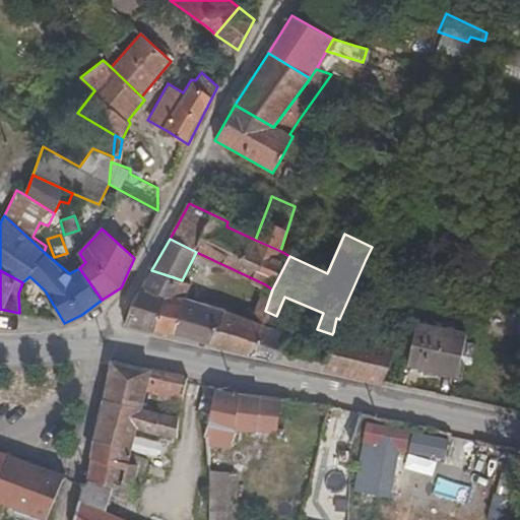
[(143,285),(125,324),(154,332),(165,296),(174,277),(151,270),(143,285)]
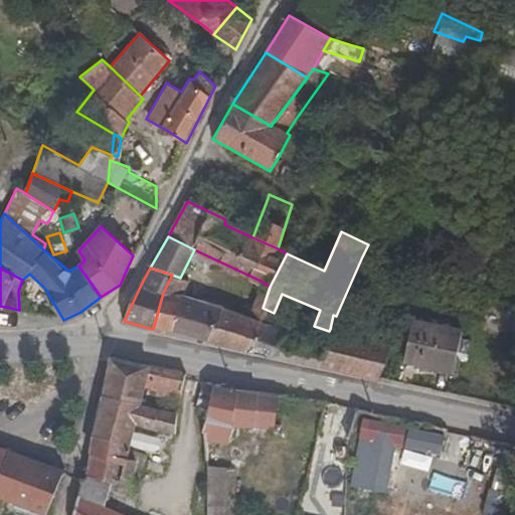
[(163,293),(153,329),(173,332),(183,295),(189,281),(180,278),(172,275),(163,293)]
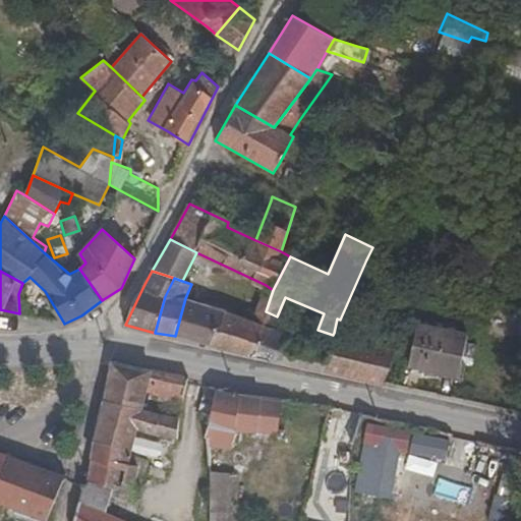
[(277,316),(266,311),(273,290),(266,285),(252,319),(273,328),(277,316)]
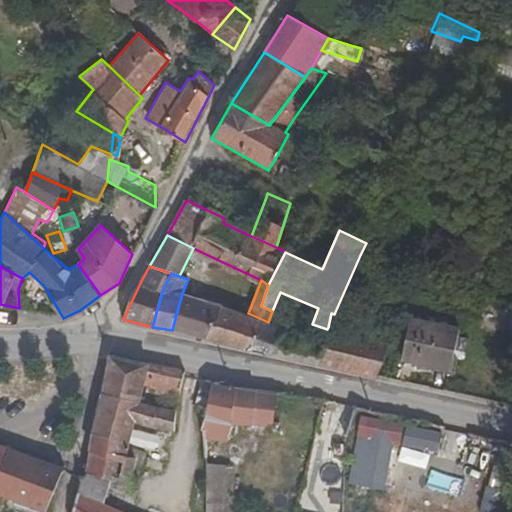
[(206,338),(217,303),(182,293),(172,330),(206,338)]
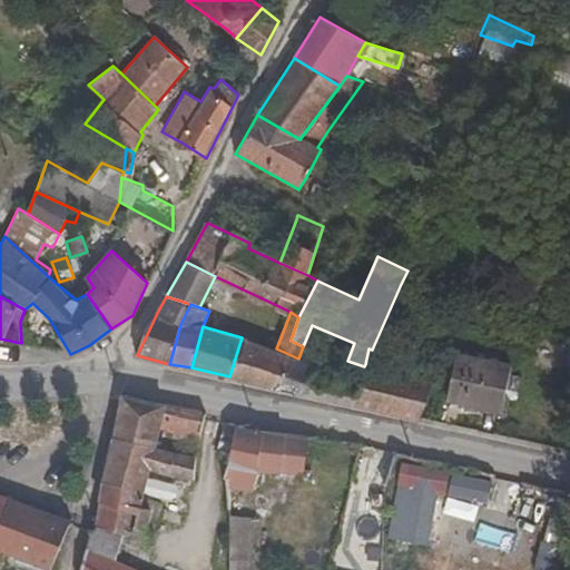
[(292,393),(360,408),(419,421),(432,380),(419,376),(424,356),(409,352),(404,373),(365,364),(364,366),(360,383),(324,372),(305,363),(308,350),(303,346),(298,359),(276,349),(242,337),(229,376),(292,393)]
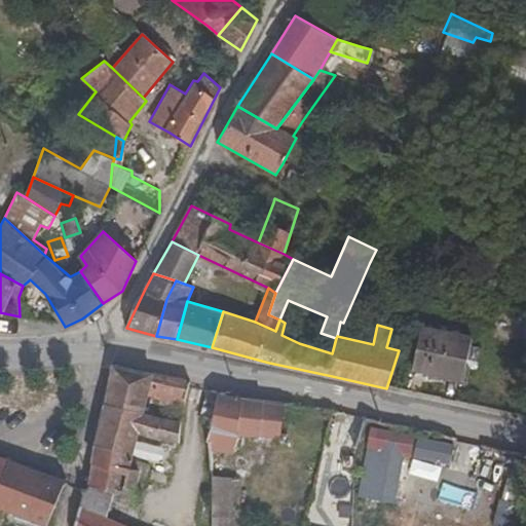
[(462,380),(471,336),(421,325),(413,368),(462,380)]
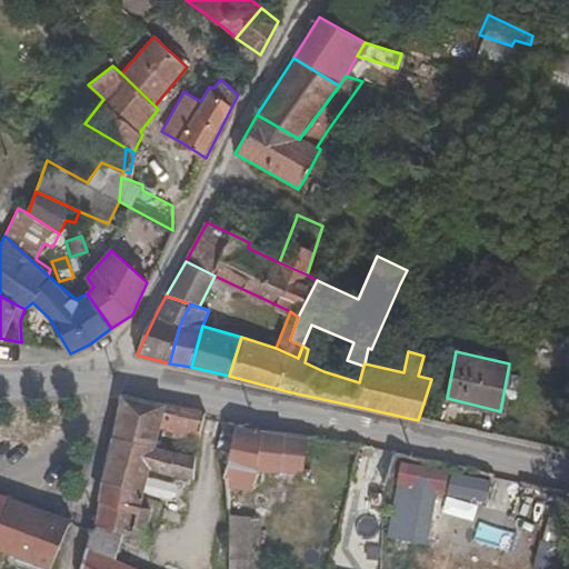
[(203,411),(122,398),(115,437),(157,447),(159,437),(196,445),(198,435),(202,413),(203,411)]
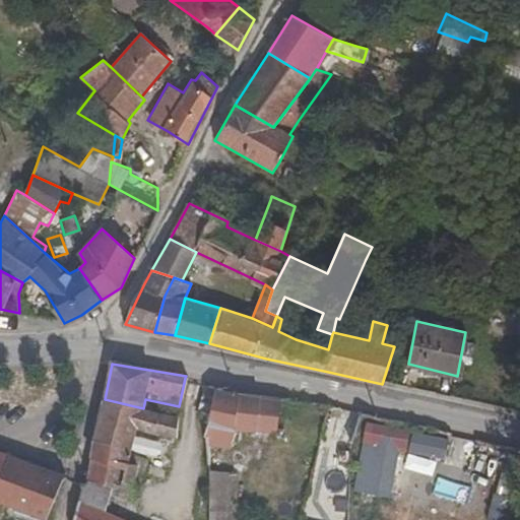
[(195,381),(185,378),(181,397),(191,399),(195,381)]
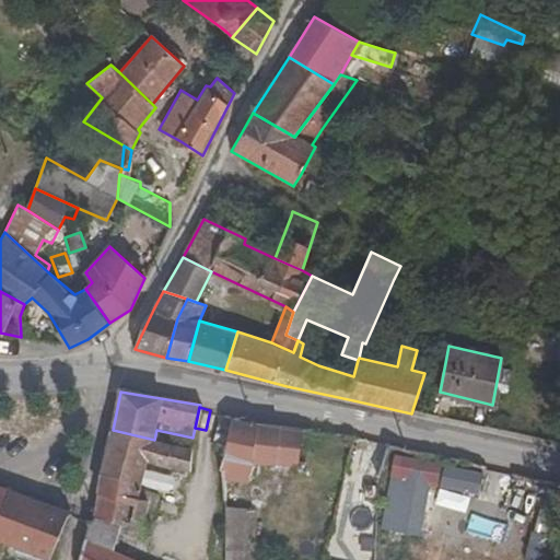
[(208,487),(207,499),(224,499),(223,467),(235,420),(210,410),(206,430),(199,453),(206,454),(201,486),(208,487)]
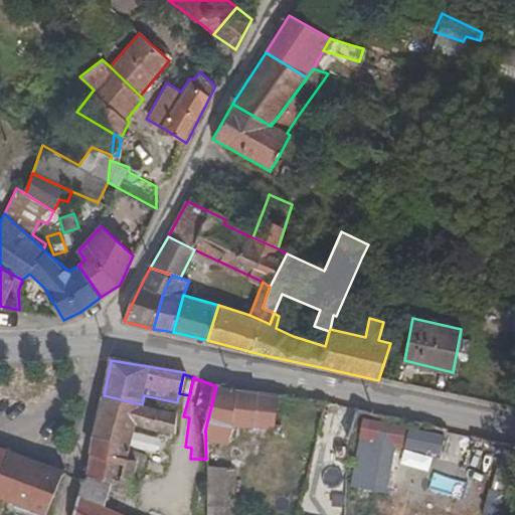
[(253,428),(259,392),(216,386),(205,430),(206,459),(224,464),(234,426),(253,428)]
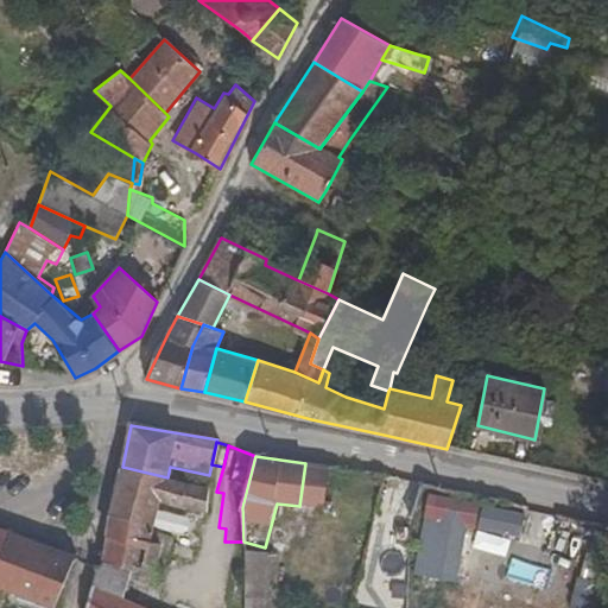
[(323,510),(328,468),(305,463),(299,506),(323,510)]
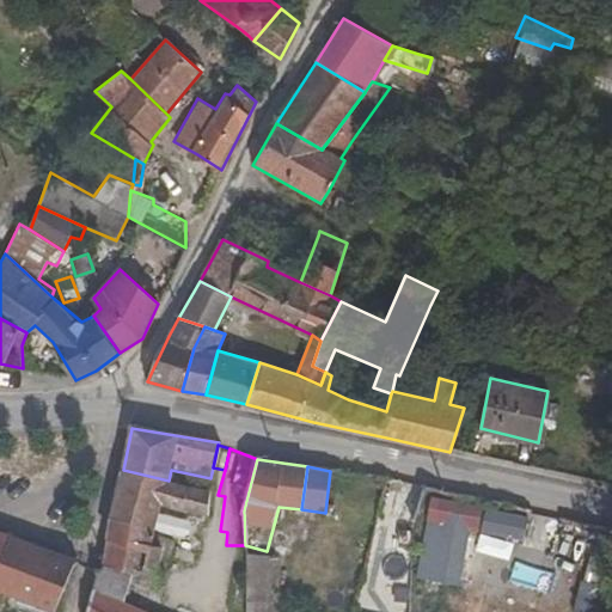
[(169,481),(123,470),(110,520),(154,536),(158,525),(163,507),(207,519),(210,490),(169,481)]
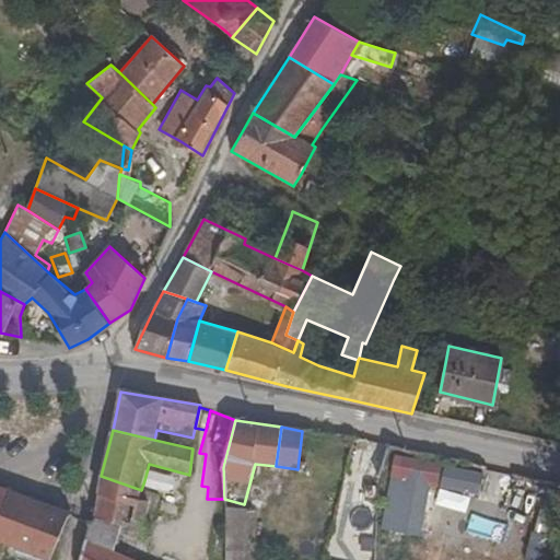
[(364,440),(357,476),(377,480),(387,445),(364,440)]
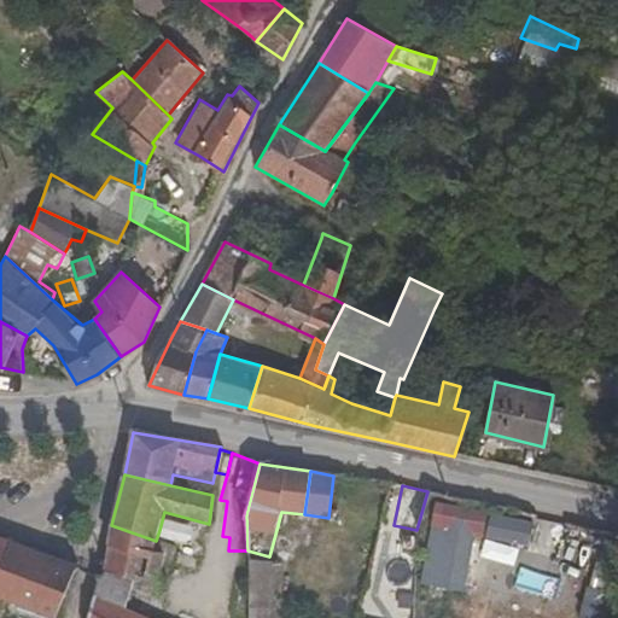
[(433,502),(423,587),(473,593),(484,508),(433,502)]
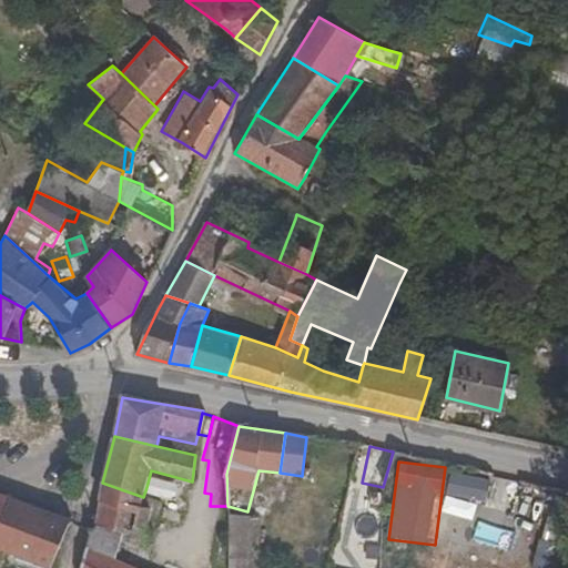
[(143,497),(102,483),(99,504),(137,513),(133,526),(145,530),(150,518),(158,520),(162,504),(143,497)]
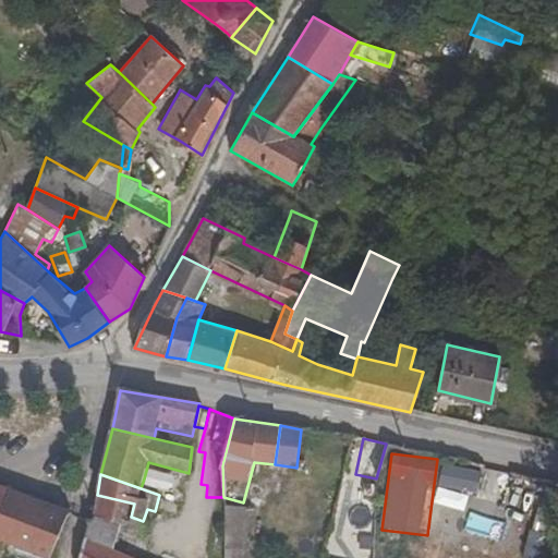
[(187,494),(144,478),(141,488),(159,495),(186,505),(187,494)]
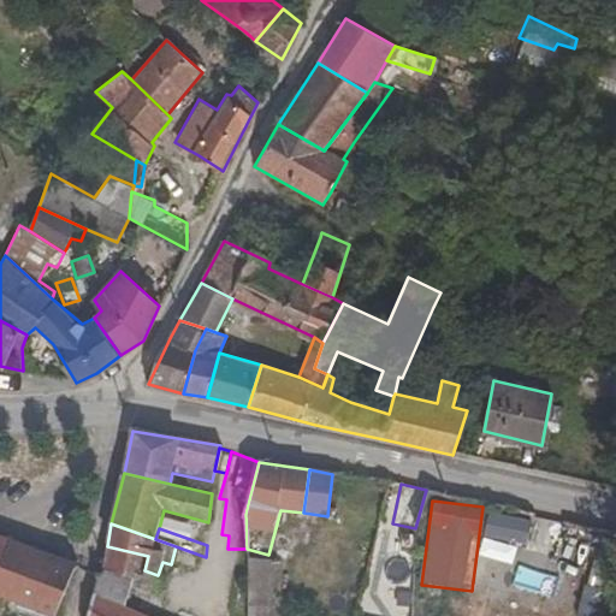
[(9,540),(0,563),(0,597),(5,599),(25,546),(9,540)]
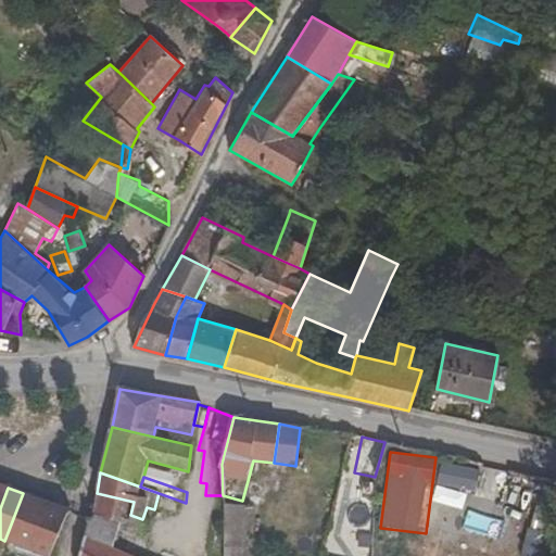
[(4,541),(43,555),(50,555),(67,509),(23,493),(4,541)]
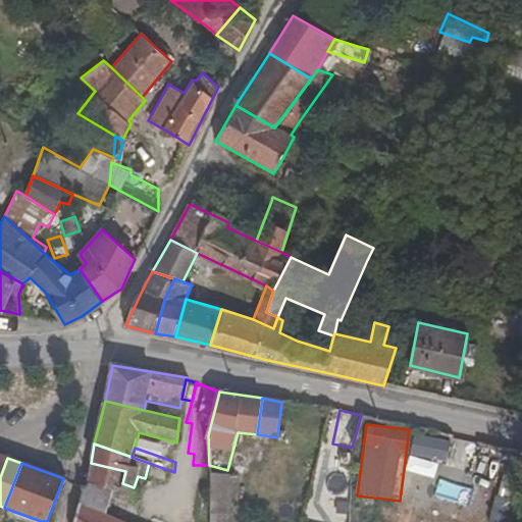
[(125,471),(91,463),(86,486),(81,504),(106,515),(113,491),(121,493),(120,498),(136,503),(138,489),(134,487),(122,483),(125,471)]
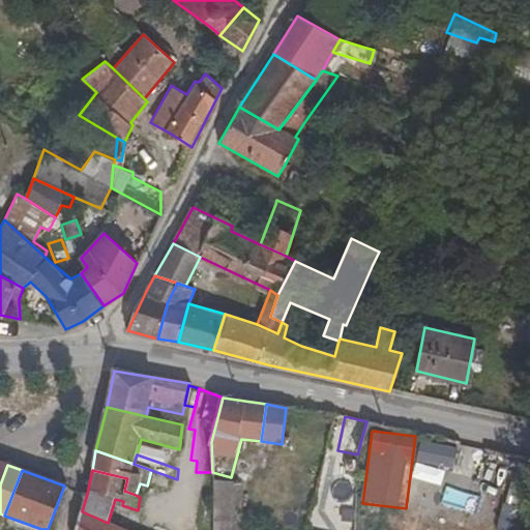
[(499,510),(506,474),(488,470),(480,506),(499,510)]
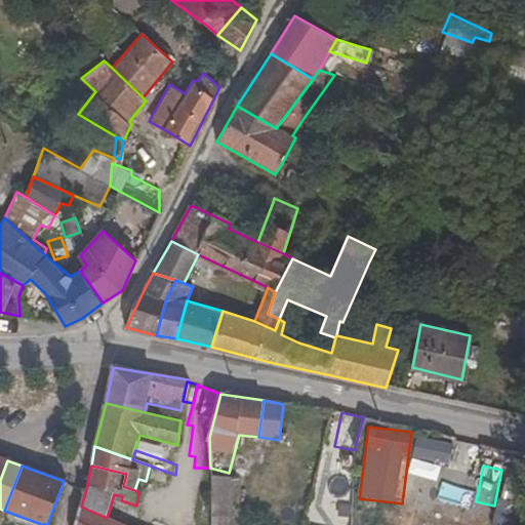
[(419,516),(457,524),(458,524),(463,503),(425,494),(419,516)]
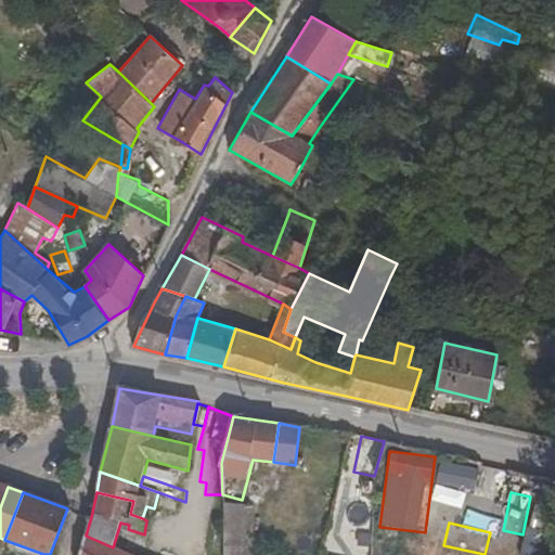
[(129,554),(113,547),(86,536),(78,554),(129,554)]
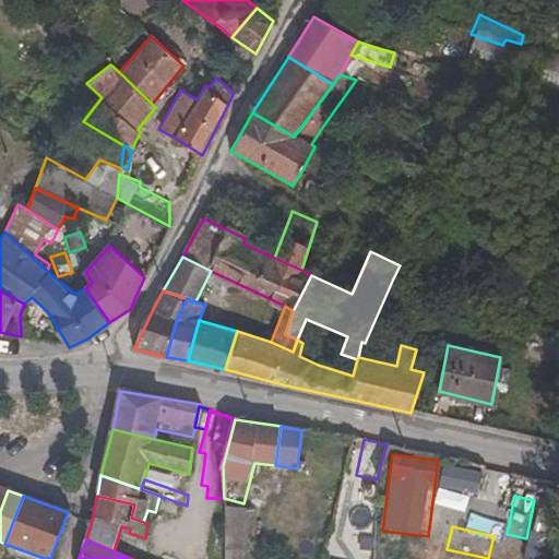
[(250,558),(250,543),(226,542),(226,558),(250,558)]
